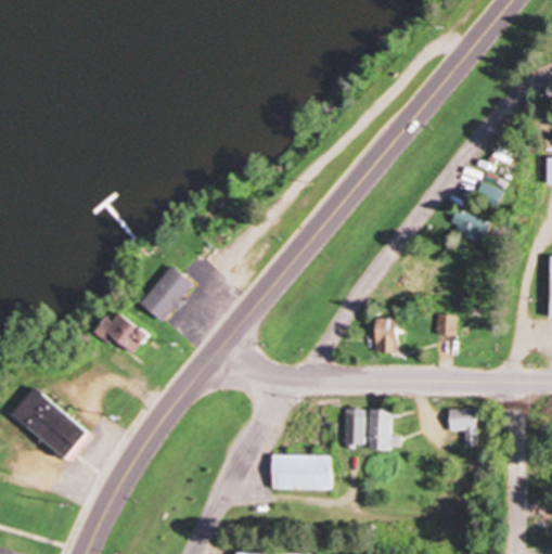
[(493,158),(508,165),(514,154),(500,146),(493,158)]
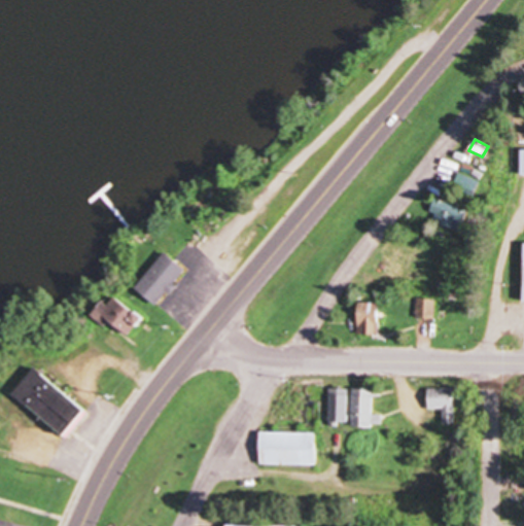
[(475,196),(480,182),(458,174),(453,187),(475,196)]
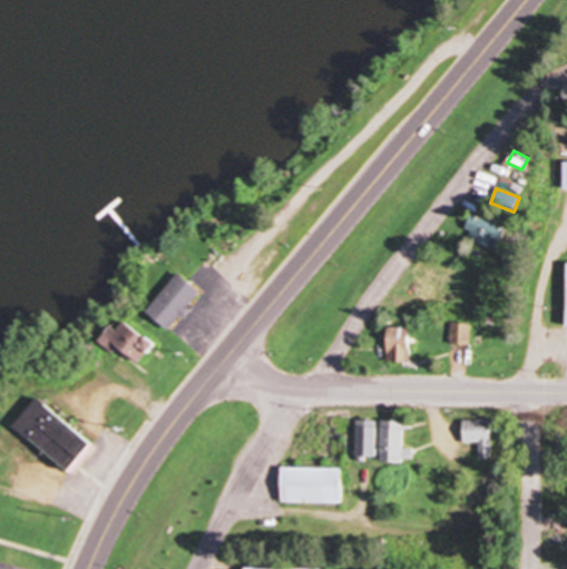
[(462,229),(494,251),(505,235),(473,214),(462,229)]
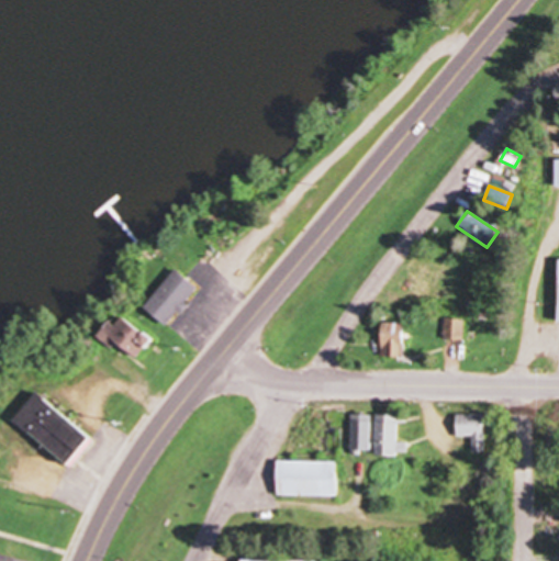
[(144,304),(175,268),(196,285),(185,299),(188,302),(180,311),(177,307),(165,322),(144,304)]
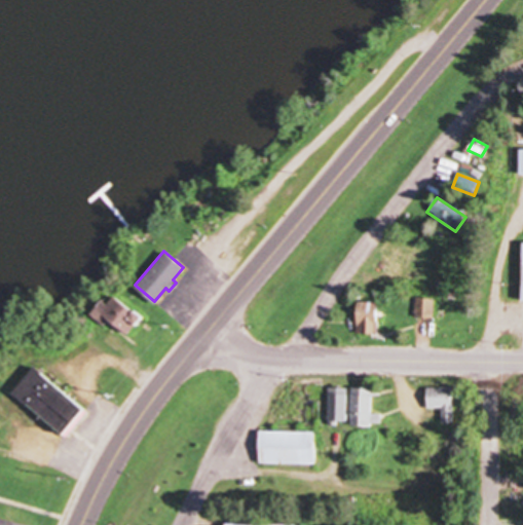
[(99,311),(127,334),(141,315),(113,294),(99,311)]
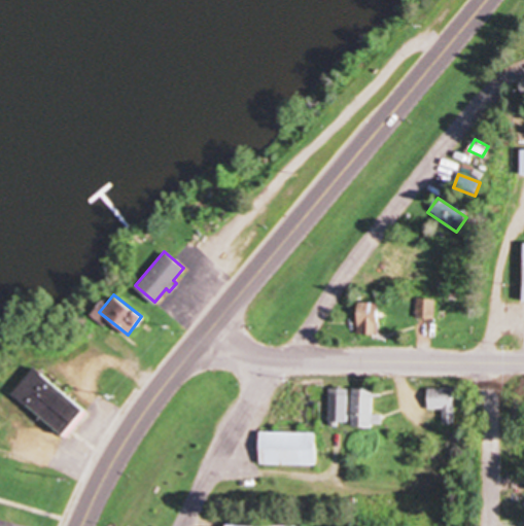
[(434,318),(434,297),(415,297),(415,318),(434,318)]
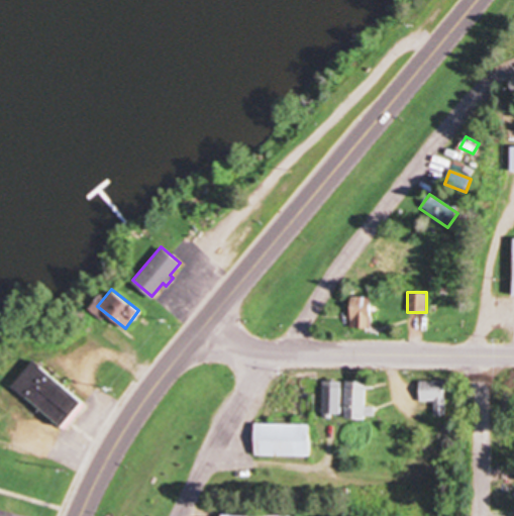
[(371,328),(371,296),(351,296),(351,328),(371,328)]
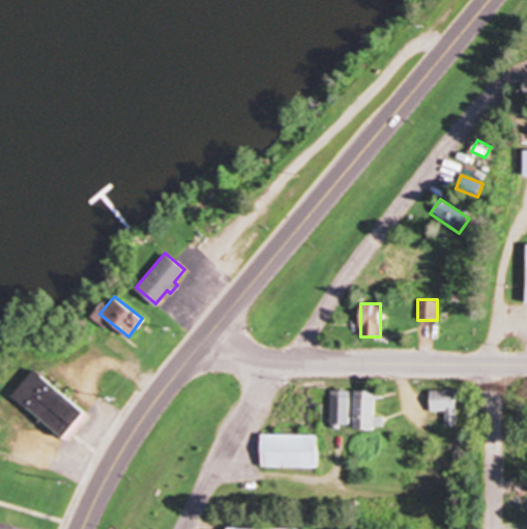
[(11,394),(33,368),(83,408),(61,435),(11,394)]
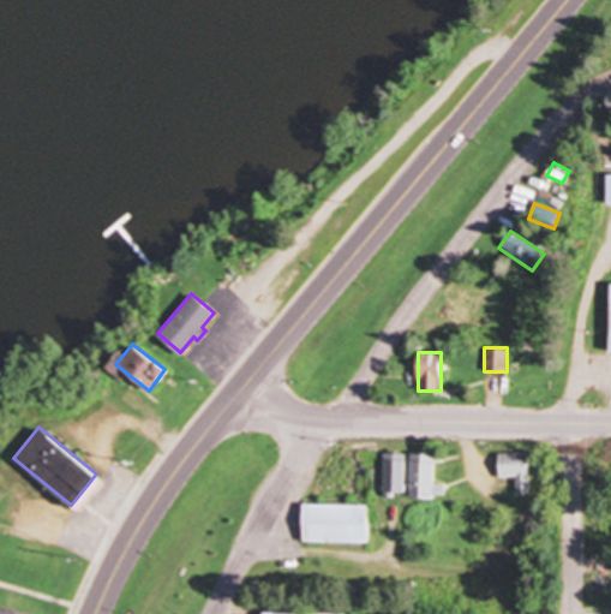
[(527,452),(497,452),(497,477),(514,477),(514,495),(527,495),(527,452)]
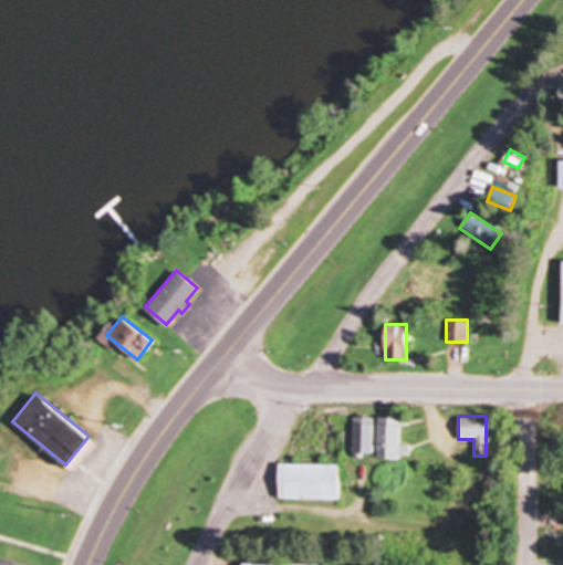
[(373,454),(373,417),(353,417),(353,454),(373,454)]
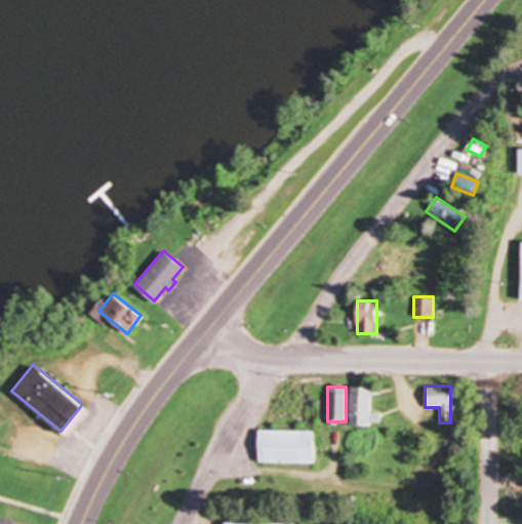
[(371,387),(350,387),(350,426),(371,426),(371,387)]
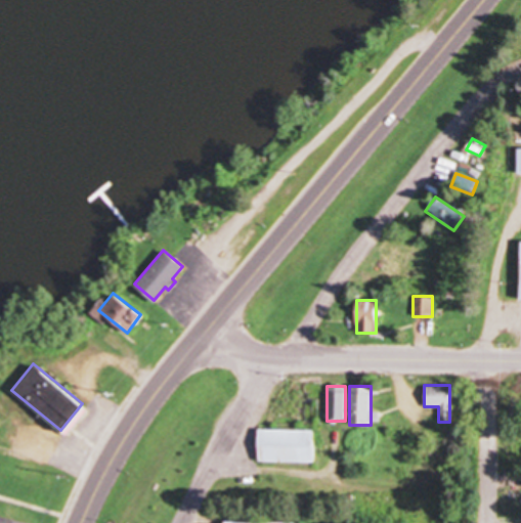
[(312,429),(257,429),(257,463),(312,463),(312,429)]
